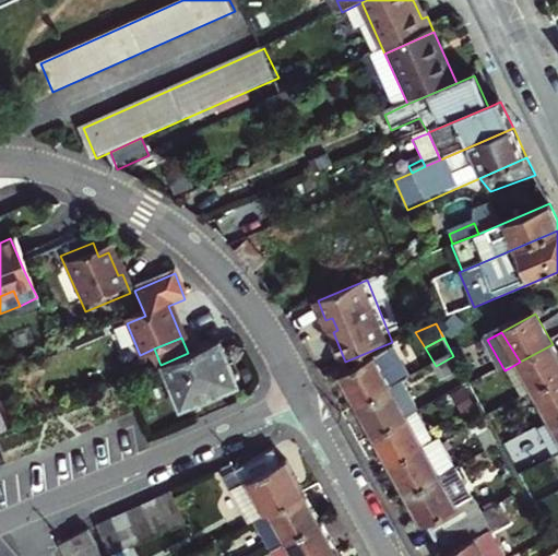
[(161,365),(158,366),(176,410),(234,386),(215,342),(188,353),(161,365)]
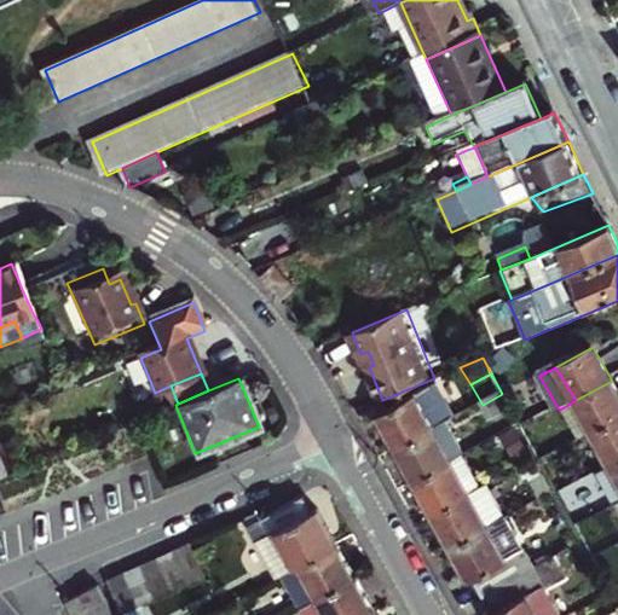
[(593,433),(617,418),(617,392),(612,381),(576,400),(564,407),(581,439),(593,433)]
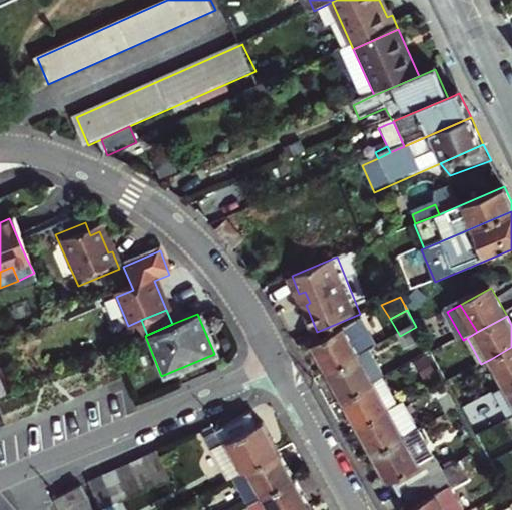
[(372,352),(376,349),(360,322),(316,346),(331,374),(372,352)]
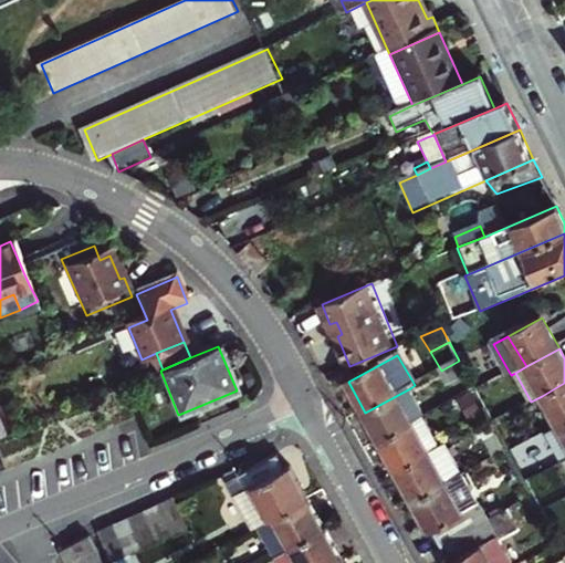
[(468,375),(459,361),(441,371),(449,385),(468,375)]
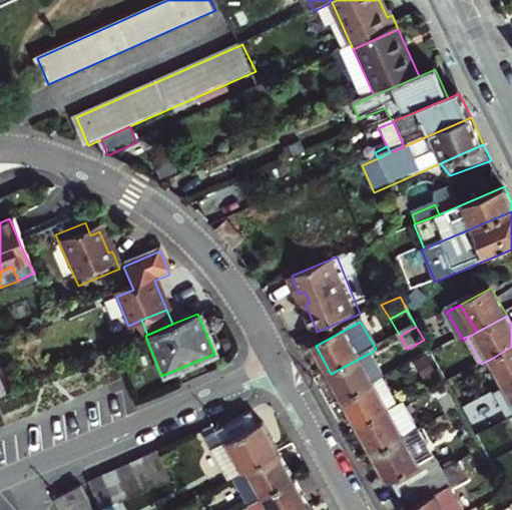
[(507,385),(511,382),(511,347),(491,359),(507,385)]
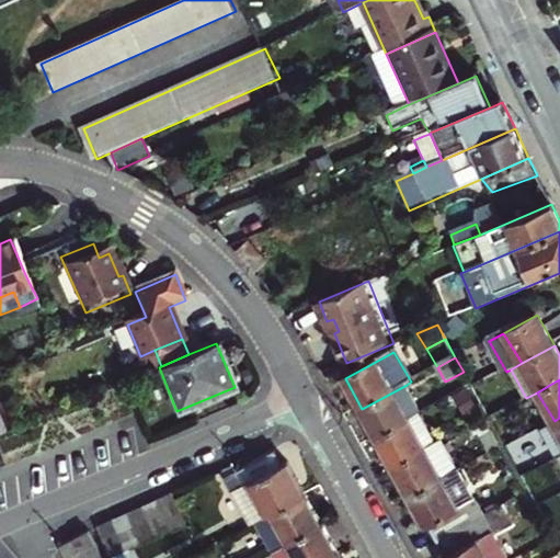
[(407,385),(362,409),(379,439),(411,421),(423,414),(407,385)]
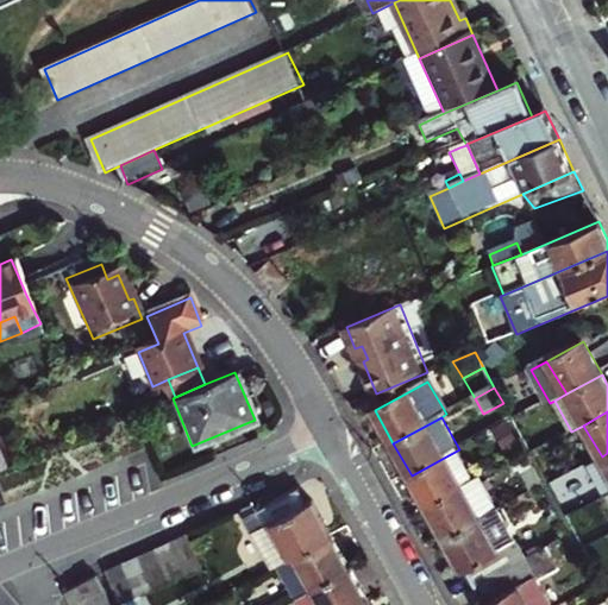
[(520,446),(508,426),(494,433),(506,454),(520,446)]
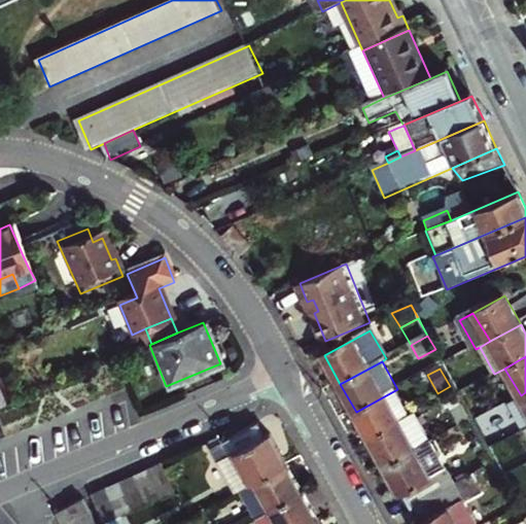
[(9,375),(0,379),(0,408),(20,399),(9,375)]
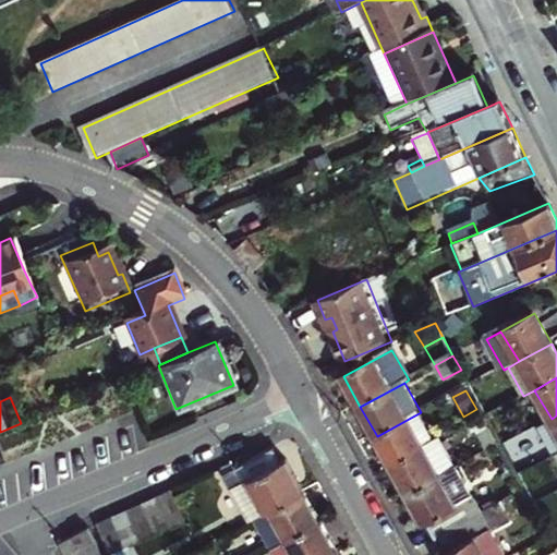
[(556,455),(556,415),(552,419),(541,425),(556,455)]
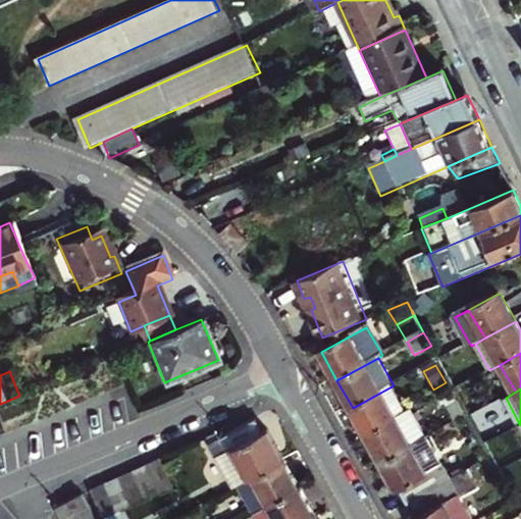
[(465,417),(450,390),(439,395),(456,422),(465,417)]
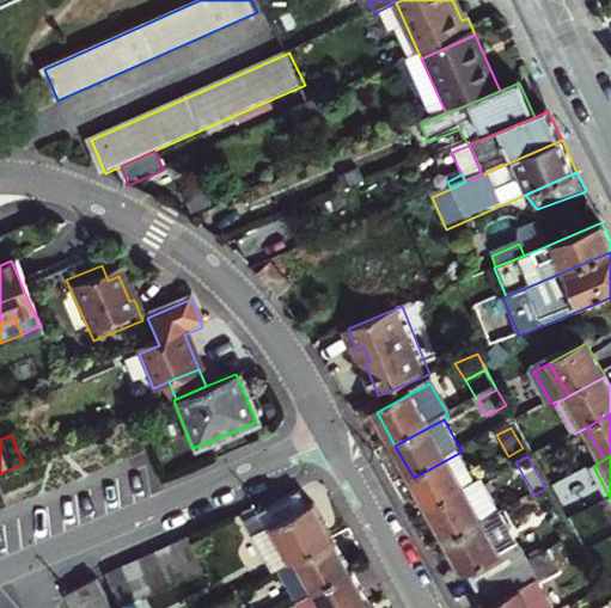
[(466,490),(448,459),(414,478),(431,509),(466,490)]
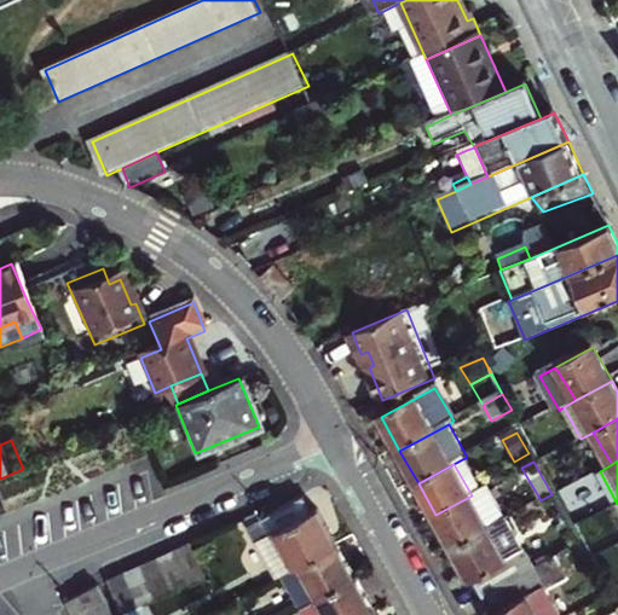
[(455,549),(490,529),(507,520),(489,486),(472,495),(435,515),(455,549)]
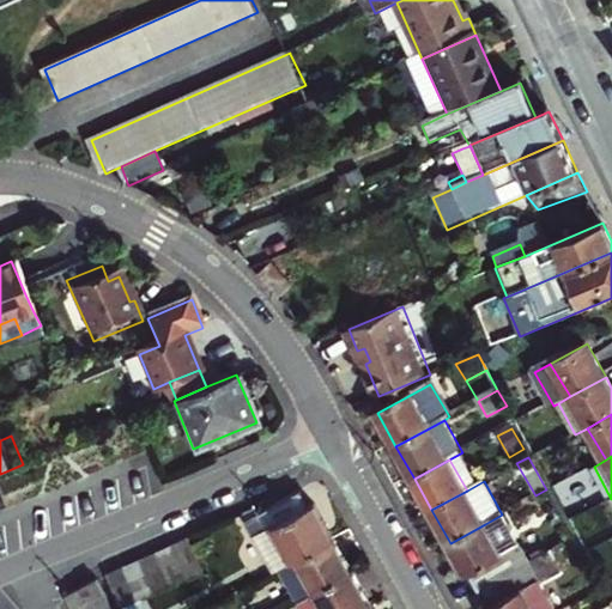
[(272,573),(329,542),(311,510),(307,512),(298,497),(241,529),(267,577),(272,573)]
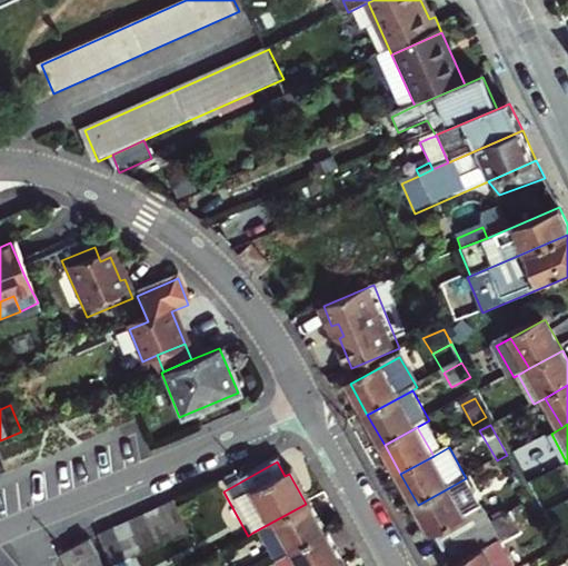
[(466,478),(450,487),(418,505),(435,536),(440,533),(449,549),(492,524),(484,509),(467,478),(466,478)]
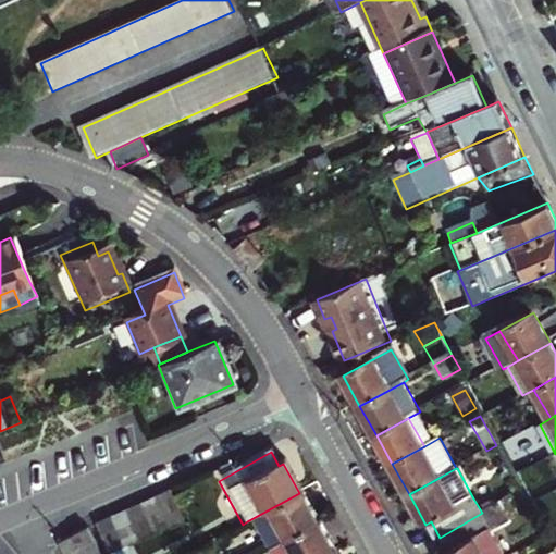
[(181,522),(169,490),(155,496),(167,528),(181,522)]
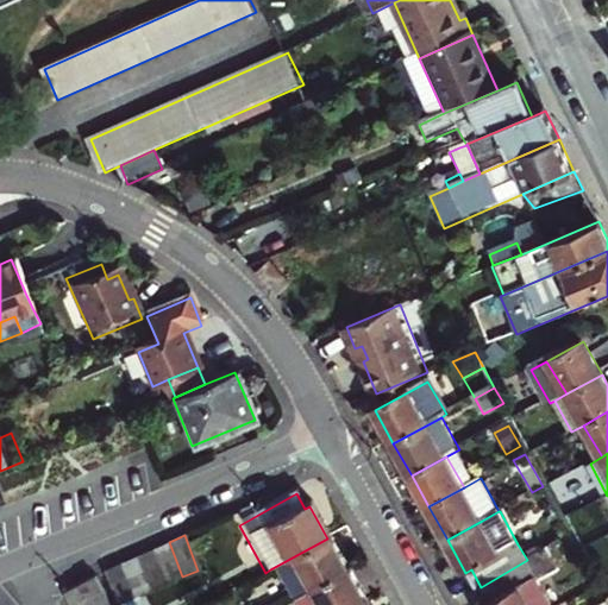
[(289,604),(346,573),(327,539),(270,569),(289,604)]
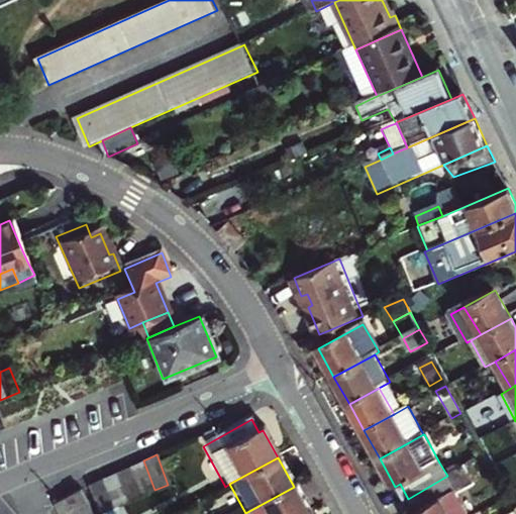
[(143,460),(129,467),(140,496),(155,490),(143,460)]
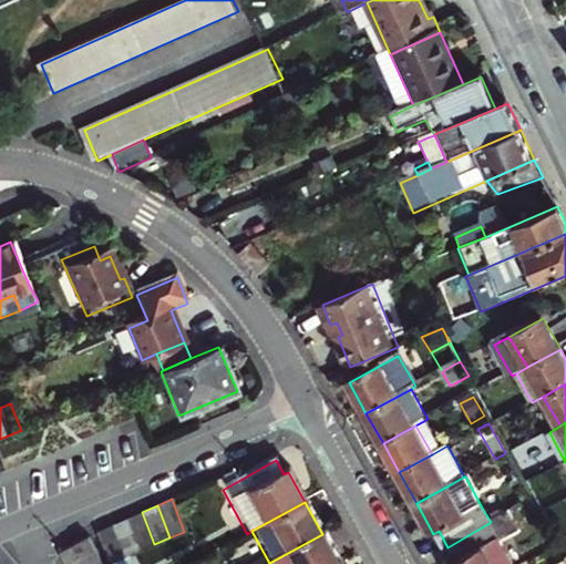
[(516,509),(491,522),(448,547),(456,563),(513,563),(502,542),(520,532),(514,522),(522,518),(516,509)]
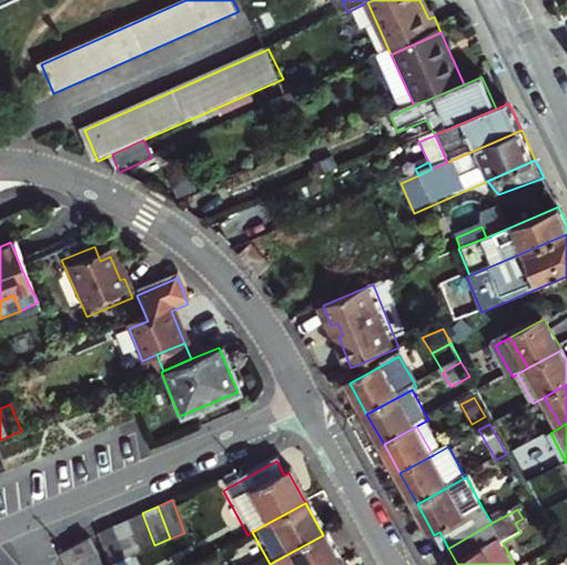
[(154,545),(142,513),(127,518),(139,551),(154,545)]
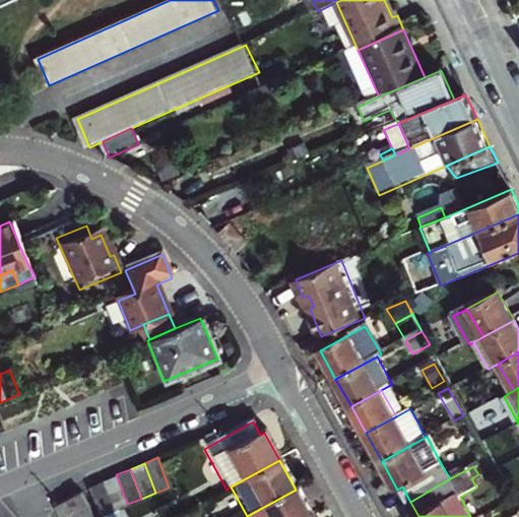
[(127,504),(116,474),(103,480),(114,509),(127,504)]
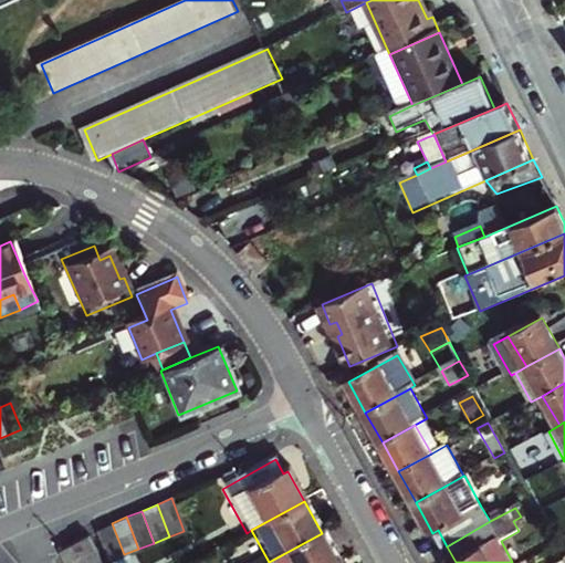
[(124,554),(112,523),(96,530),(108,561),(124,554)]
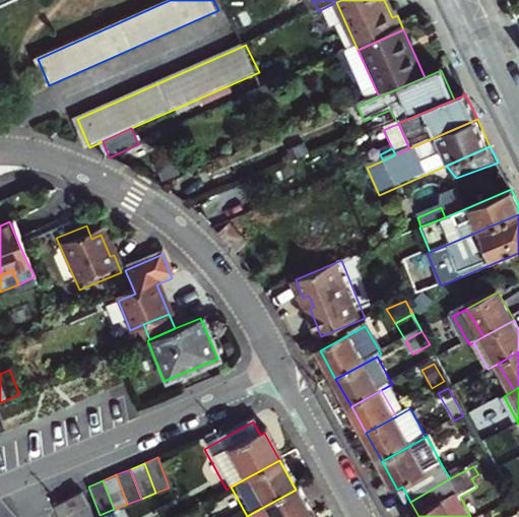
[(311,516),(296,490),(247,516),(311,516)]
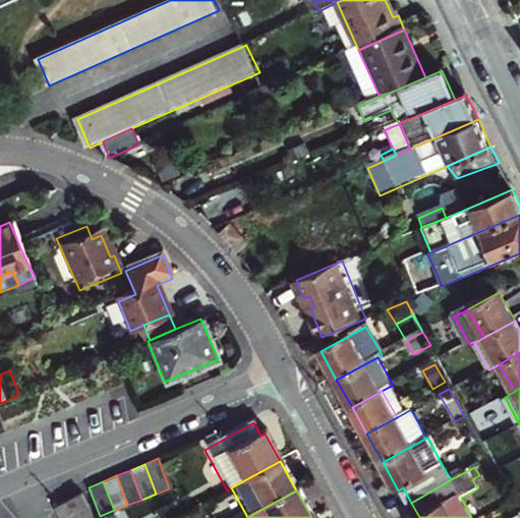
[(68,517),(87,508),(79,495),(53,509),(53,511),(56,517),(68,517)]
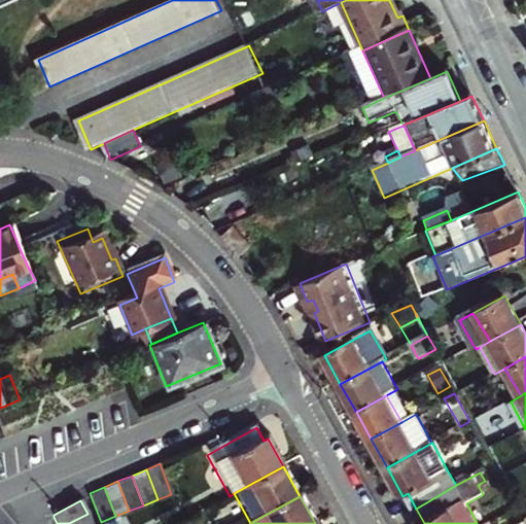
[(93,523),(88,514),(69,523),(93,523)]
